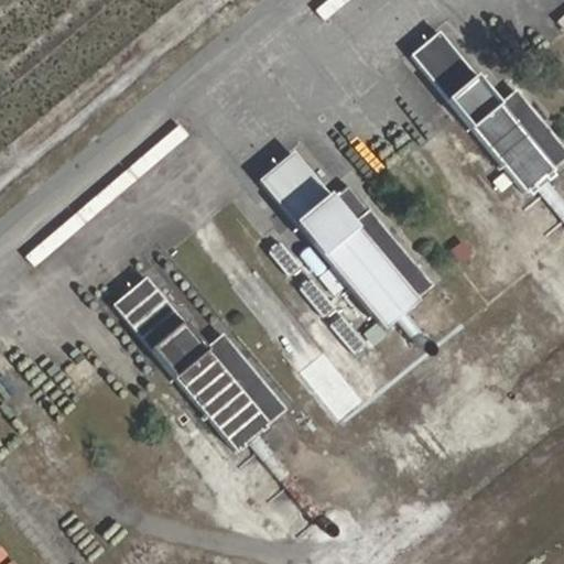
[(563,86),(561,90),(502,22),(465,52),(563,169),(563,86)]
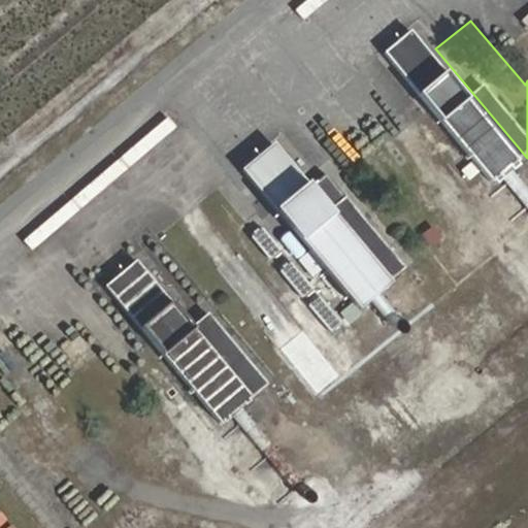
[(390,195),(335,132),(298,162),(408,294),(453,256),(398,190),(390,195)]
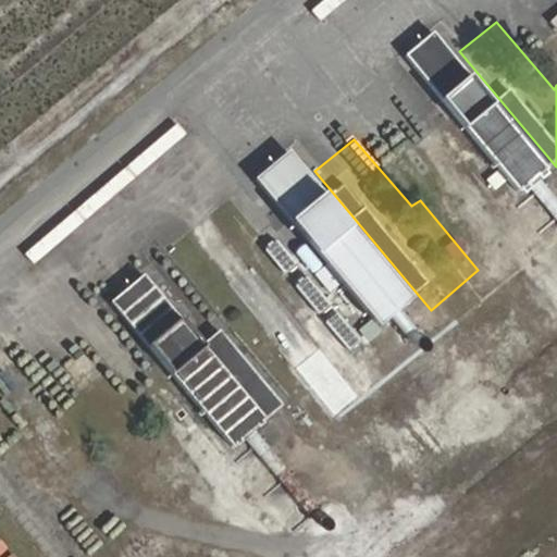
[(417,297),(289,149),(254,180),(308,242),(295,252),(331,294),(344,283),(382,327),(417,297)]
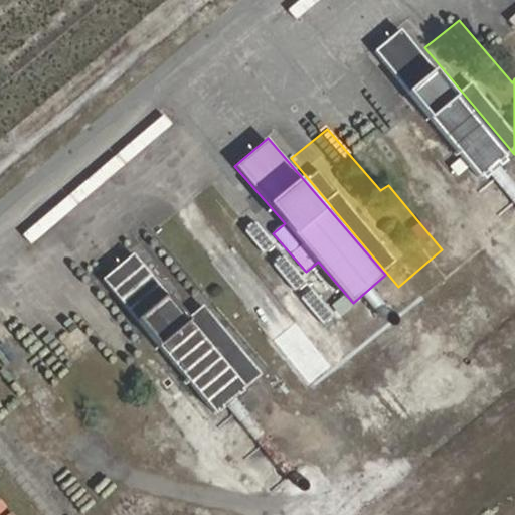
[(251,295),(202,234),(170,261),(280,391),(323,357),(266,289),(251,295)]
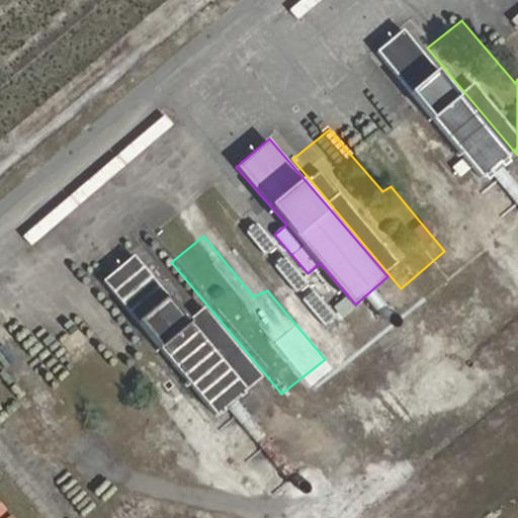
[(216,416),(263,375),(205,306),(188,320),(135,254),(102,281),(216,416)]
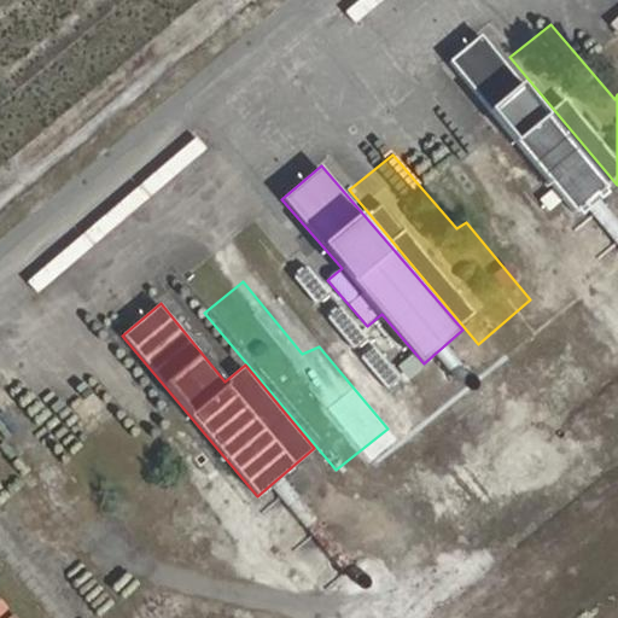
[(342,304),(327,314),(351,347),(365,337),(342,304)]
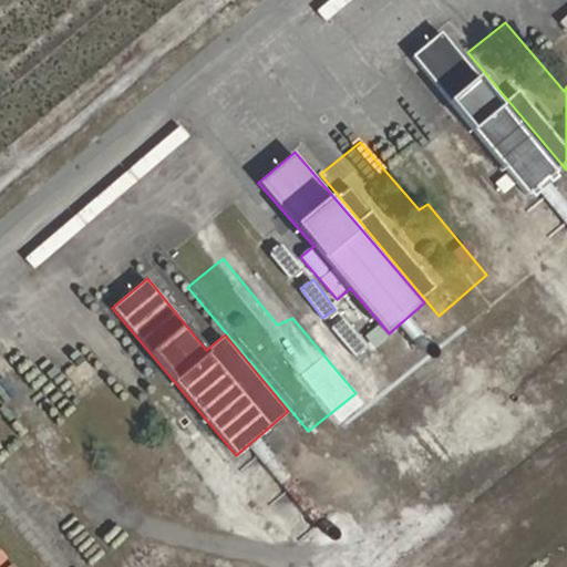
[(343,315),(331,323),(356,354),(367,346),(343,315)]
